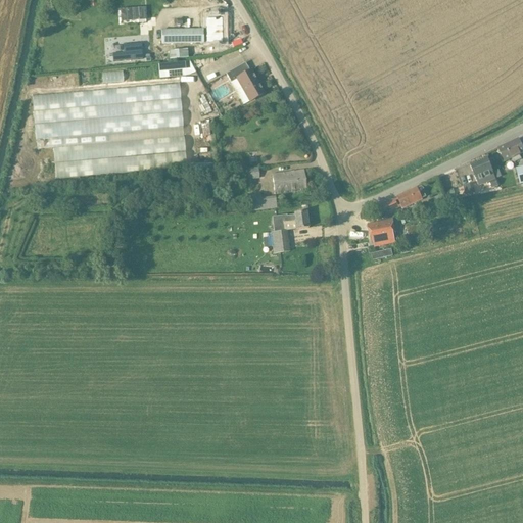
[(204,15),(205,40),(222,40),(221,15),(204,15)]
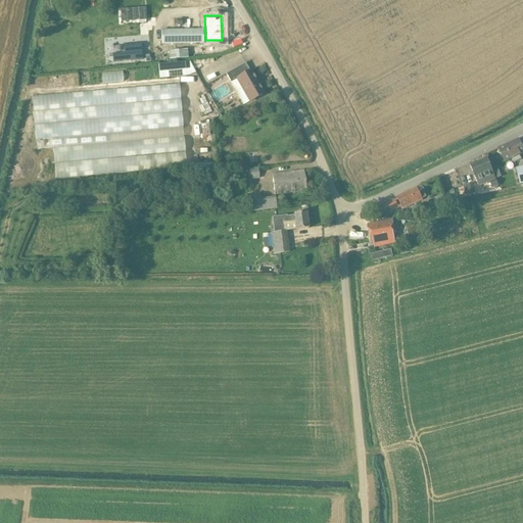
[(202,30),(161,31),(161,44),(202,43),(202,30)]
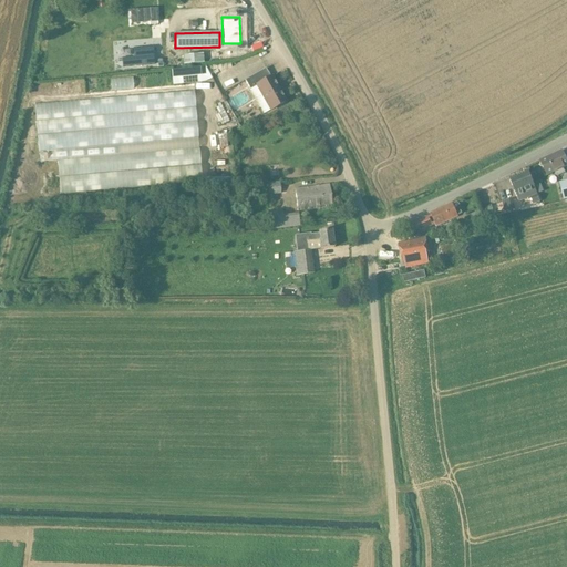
[(123,68),(154,65),(153,48),(133,49),(134,58),(122,59),(123,68)]
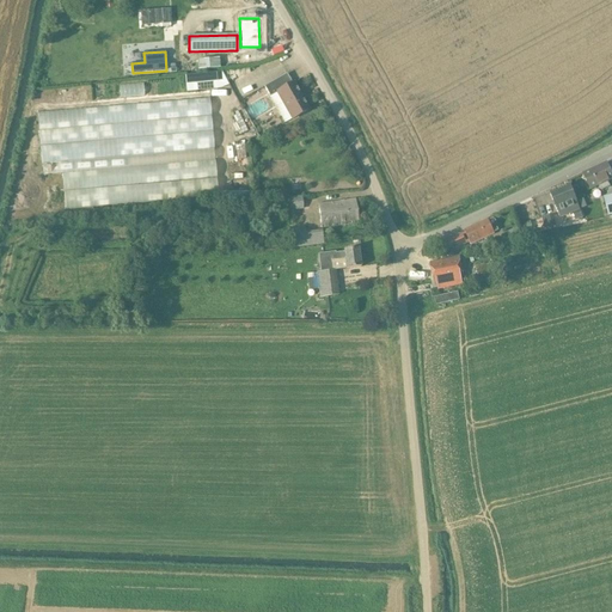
[(219,59),(196,61),(197,71),(220,68),(219,59)]
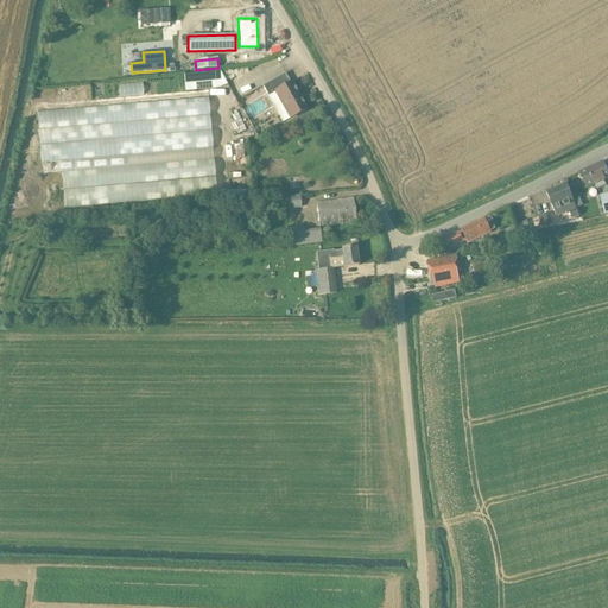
[(100,81),(99,67),(86,68),(86,82),(100,81)]
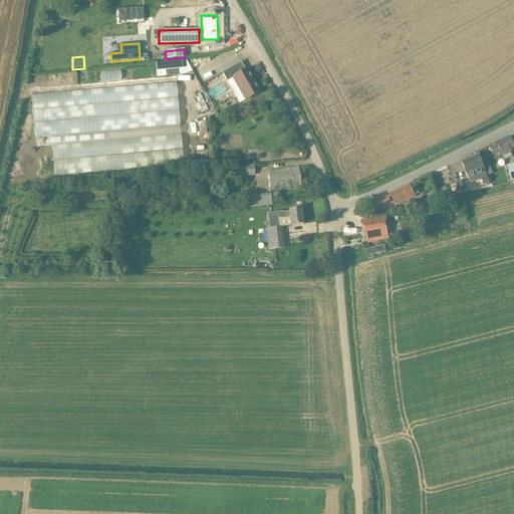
[(191,71),(186,61),(156,64),(157,77),(181,75),(186,74),(191,71)]
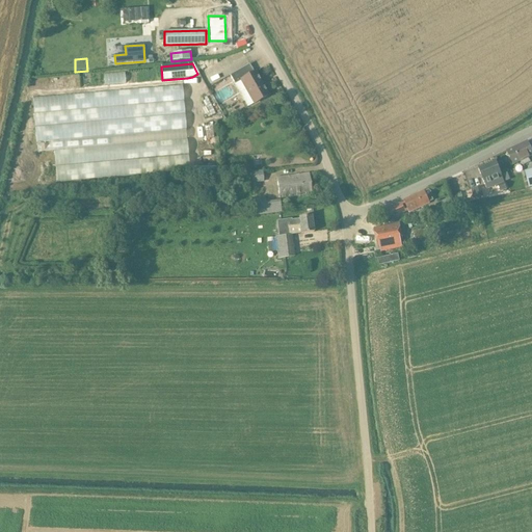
[(240,82),(253,105),(269,96),(256,72),(253,73),(248,64),(230,76),(235,85),(240,82)]
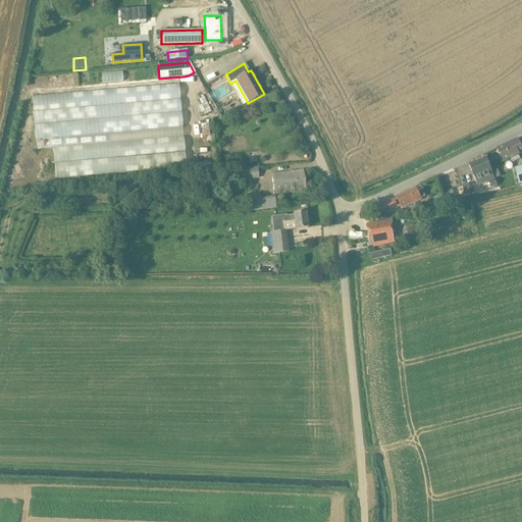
[(178,85),(33,97),(37,142),(183,129),(178,85)]
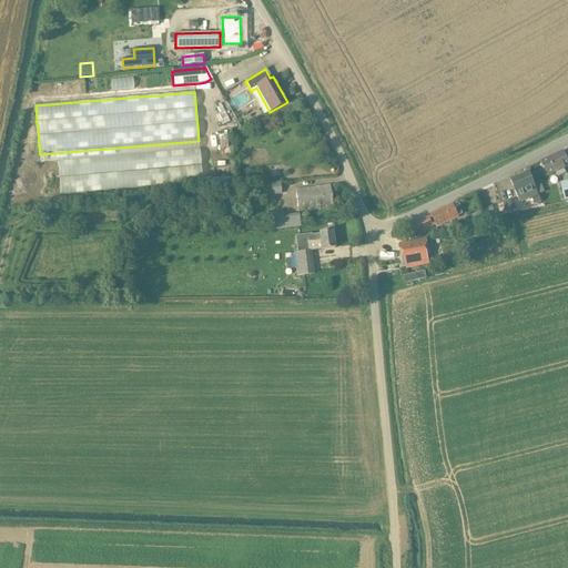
[(200,148),(58,161),(60,195),(202,183),(200,148)]
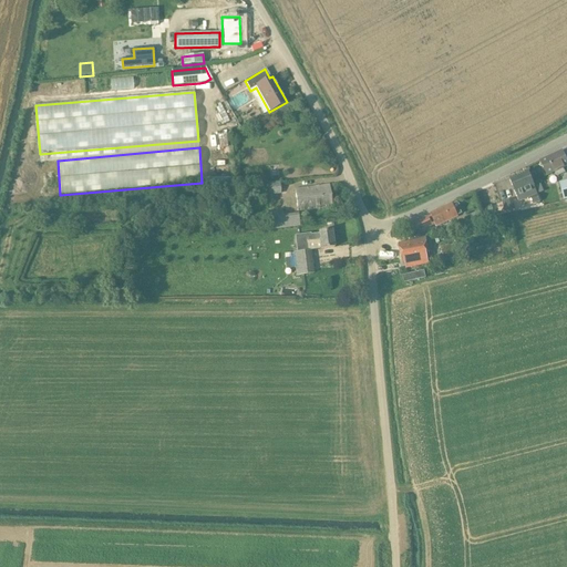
[(566,166),(566,161),(563,151),(539,162),(547,176),(566,166)]
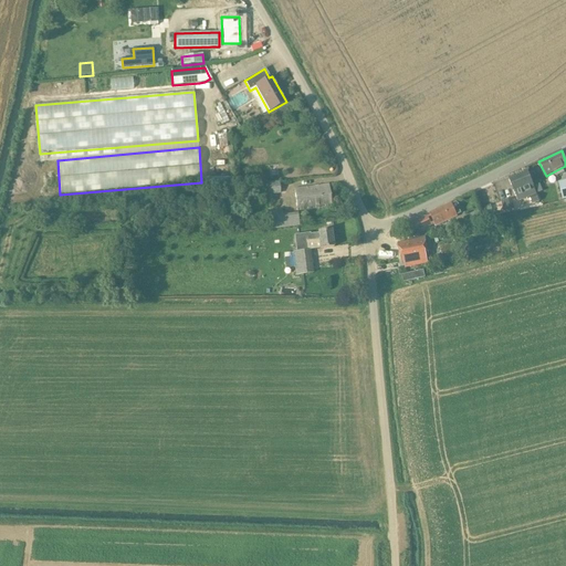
[(527,171),(509,179),(515,195),(519,201),(530,197),(533,205),(538,202),(533,187),(527,171)]
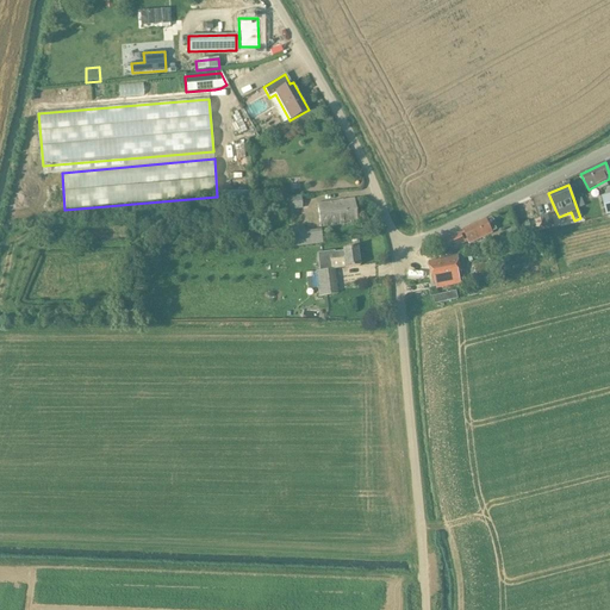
[(284,197),(285,211),(303,210),(302,195),(284,197)]
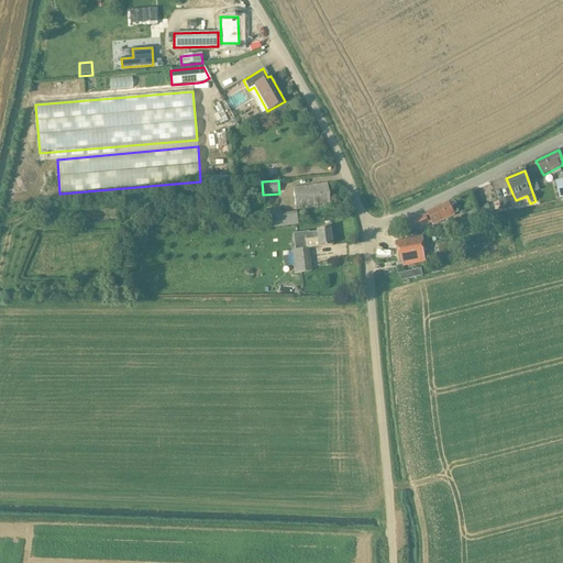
[(294,189),(296,209),(329,205),(326,185),(310,186),(310,187),(294,189)]
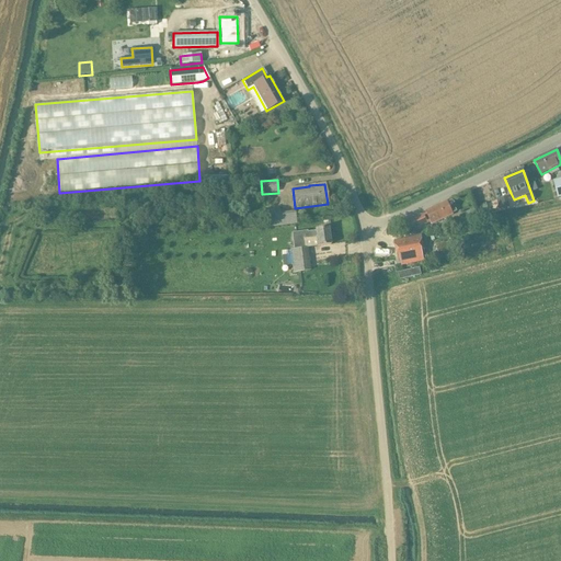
[(497,209),(508,207),(506,196),(495,198),(497,209)]
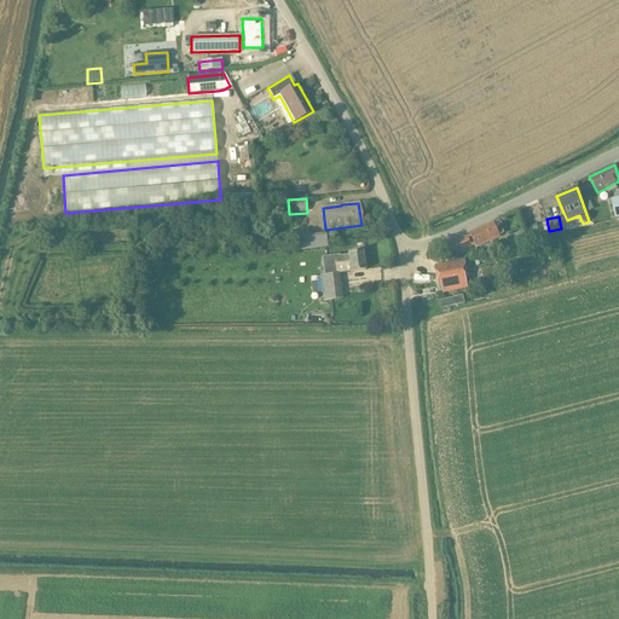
[(498,221),(493,224),(493,223),(469,233),(470,236),(455,243),(460,253),(475,246),(476,248),(501,236),(499,236),(504,235),(502,230),(503,227),(502,224),(501,223),(499,221),(498,221)]
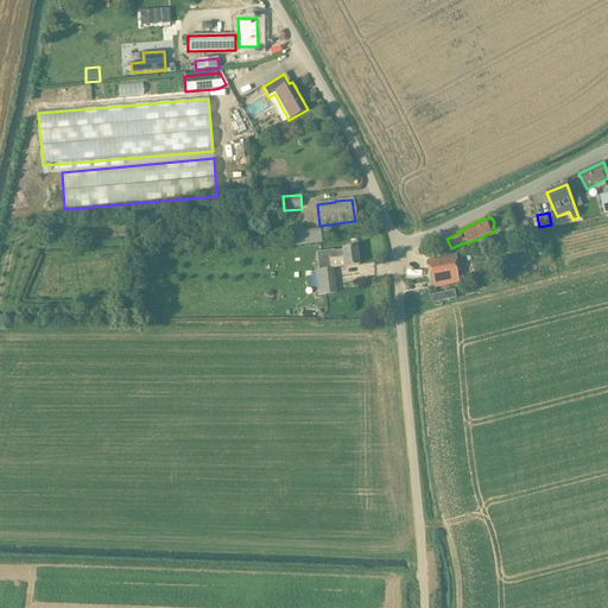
[(322,242),(320,229),(303,232),(302,227),(286,229),(289,247),(322,242)]
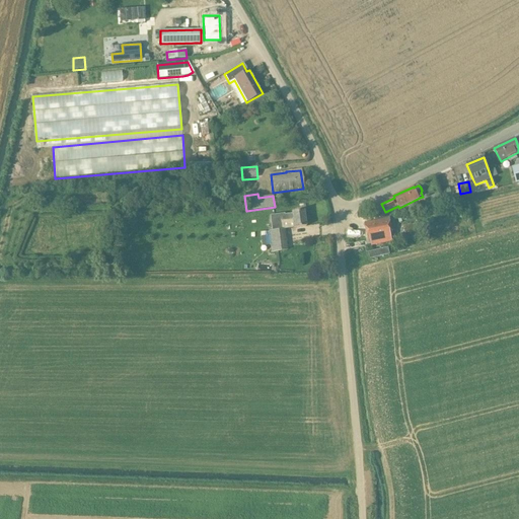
[(283,223),(292,221),(293,228),(306,227),(304,211),(271,216),(272,230),(270,231),(272,252),(288,250),(285,229),(283,229),(283,223)]
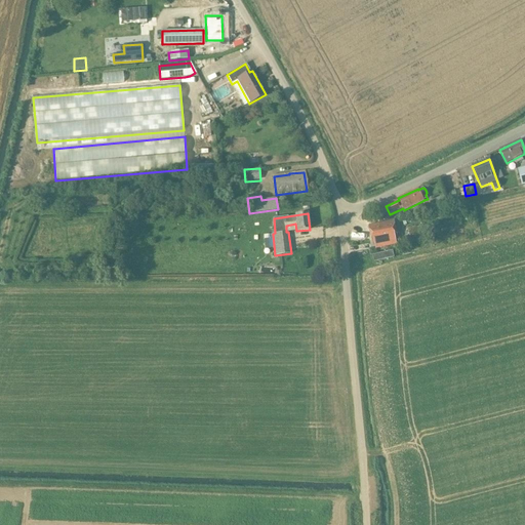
[(369,226),(373,243),(397,238),(394,221),(369,226)]
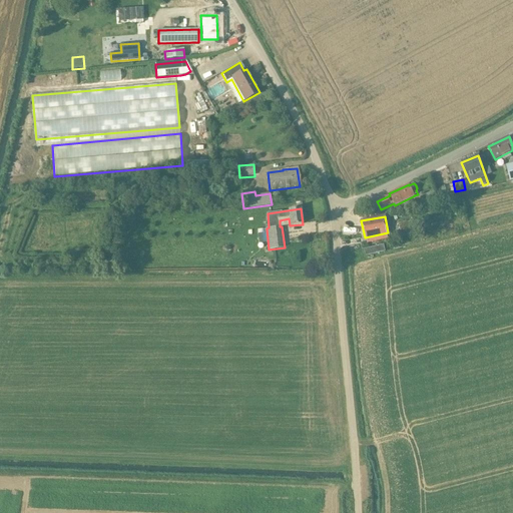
[(412,221),(399,224),(402,236),(402,239),(414,237),(414,234),(415,233),(412,221)]
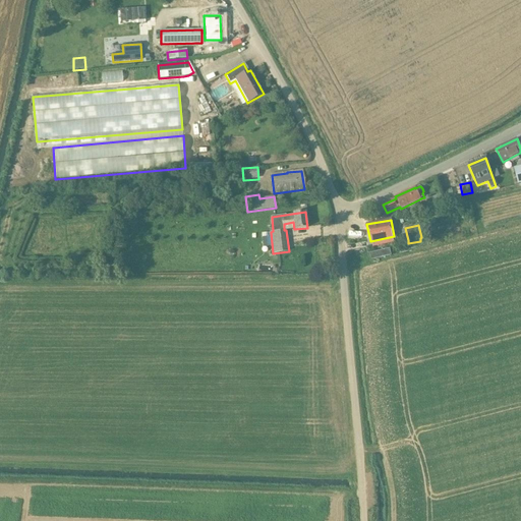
[(369,258),(390,255),(389,248),(368,251),(369,258)]
